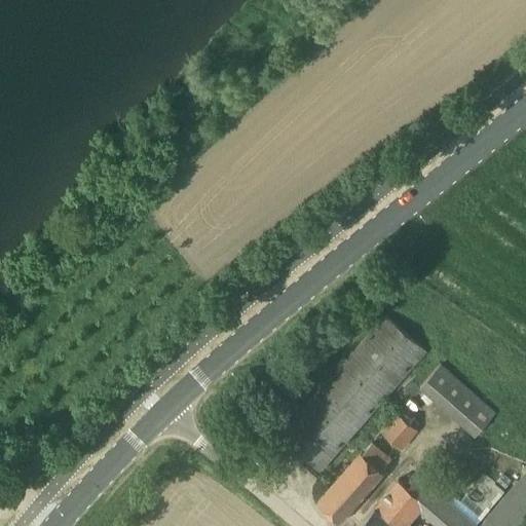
[(426,351),(401,328),(385,314),(278,435),(320,471),(426,351)]
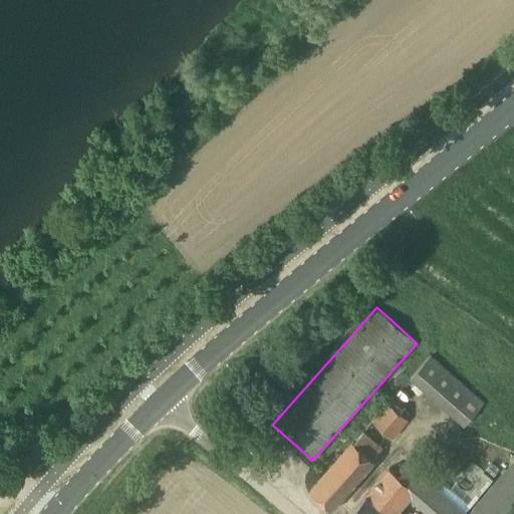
[(484,402),(431,353),(410,376),(463,425),(484,402)]
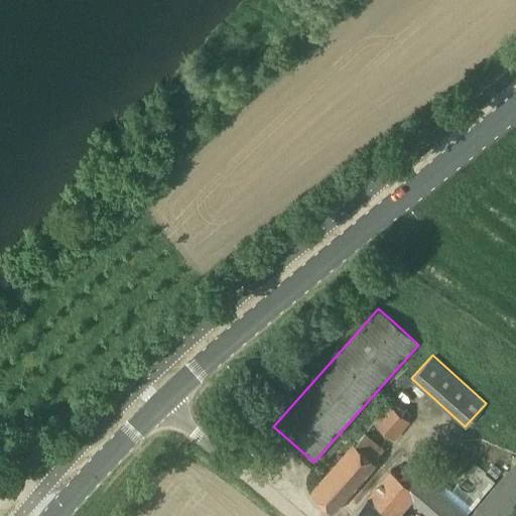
[(395,439),(409,422),(387,403),(373,421),(395,439)]
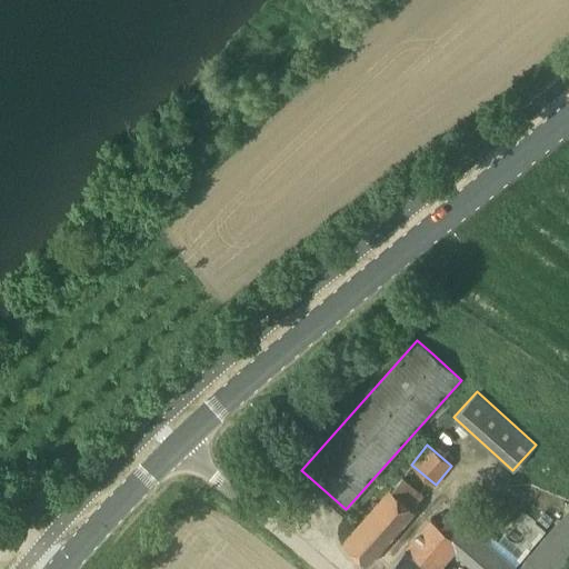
[(367,563),(415,510),(411,507),(421,495),(401,478),(391,490),(389,488),(342,541),(367,563)]
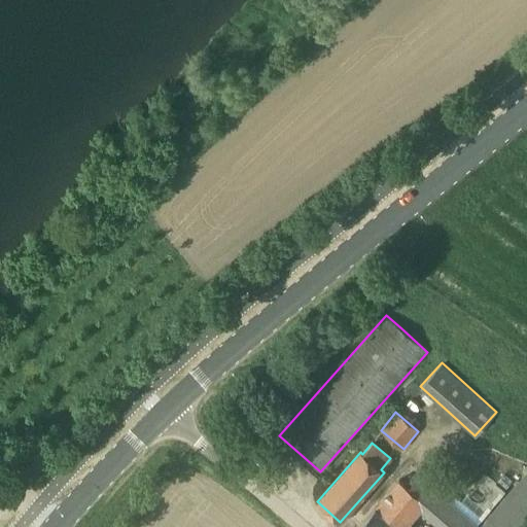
[(440,488),(417,468),(409,476),(406,486),(399,481),(377,507),(358,526),(473,526),(481,519),(442,485),(440,488)]
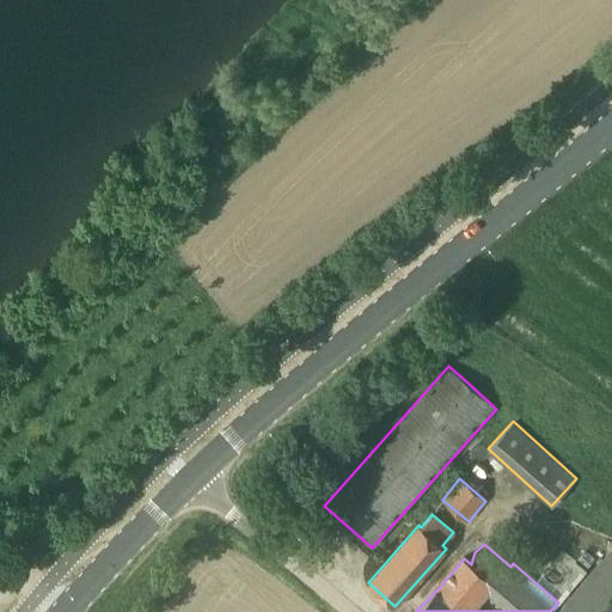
[(611,611),(611,545),(554,611),(611,611)]
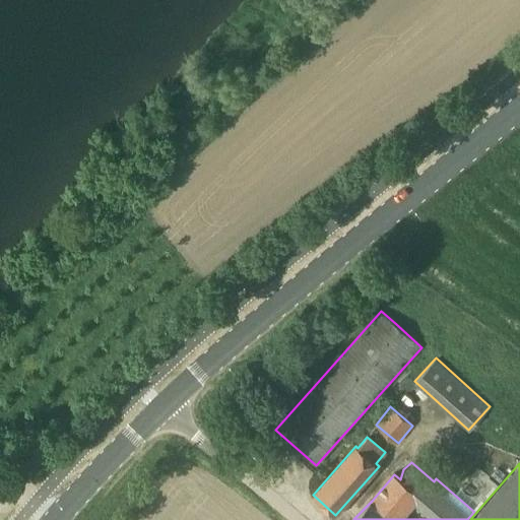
All buildings are outlined.
